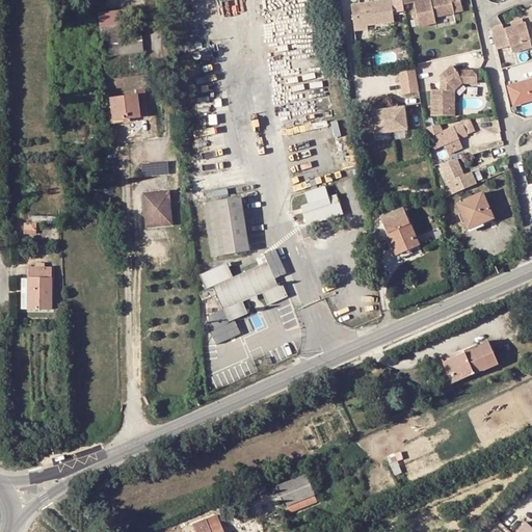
[(372,24),(399,20),(395,0),(380,0),(355,4),(360,29),(373,27),(372,24)]
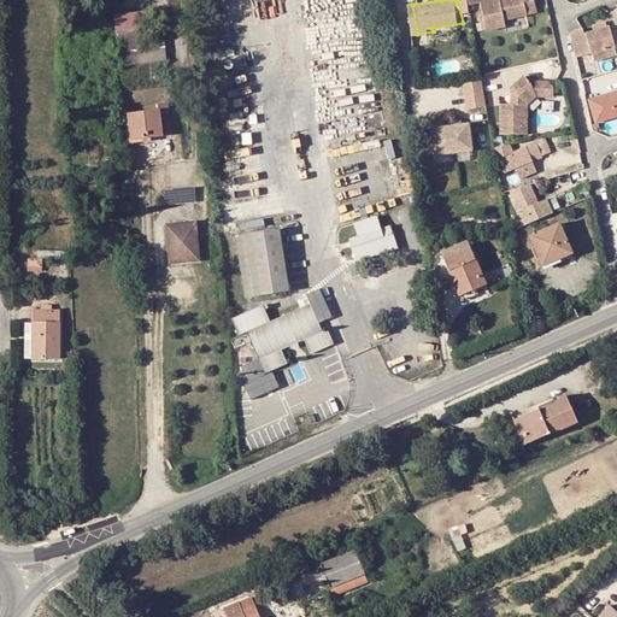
[(501,0),(492,3),(491,0),(472,0),(475,5),(485,4),(489,33),(509,28),(507,22),(528,18),(527,12),(536,10),(534,0),(501,0)]
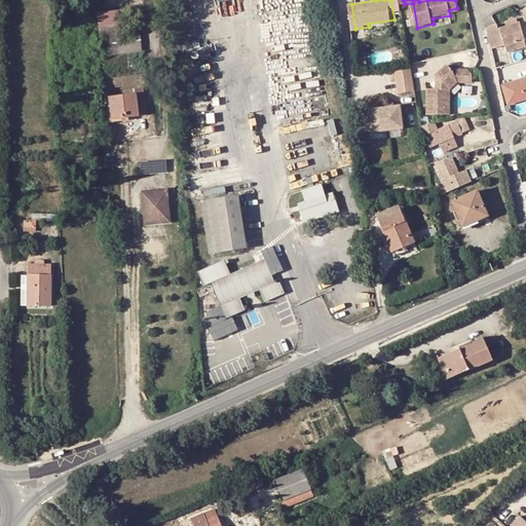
[(330,3),(321,3),(322,11),(331,10),(330,3)]
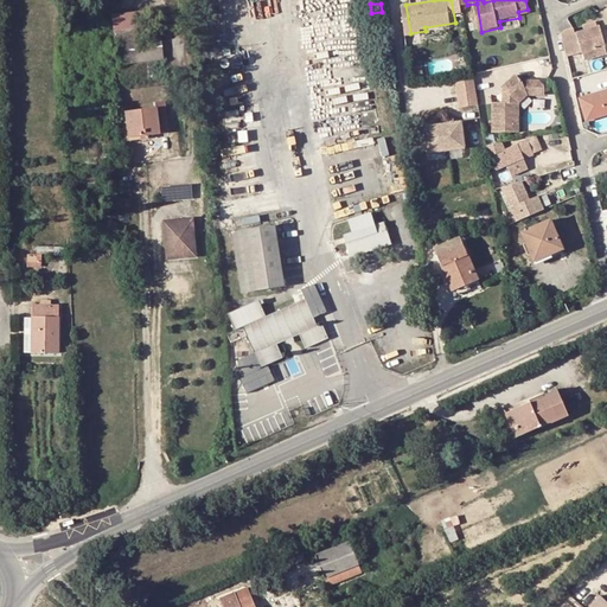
[(144,10),(114,12),(116,38),(128,37),(128,43),(146,40),(144,10)]
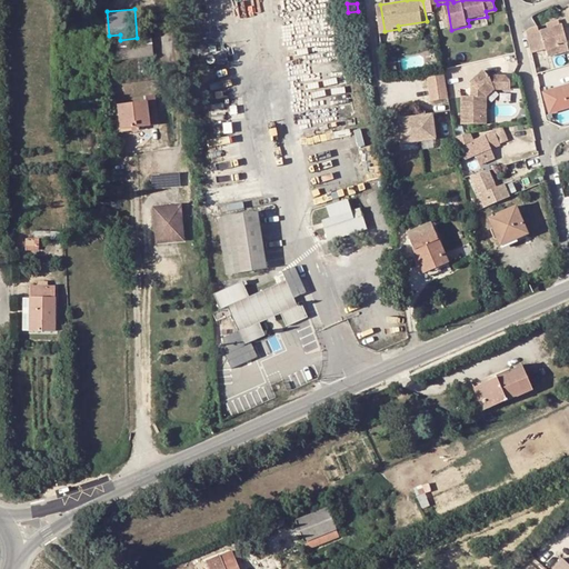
[(552,41),(563,38),(559,23),(556,23),(555,19),(549,21),(551,26),(537,30),(536,26),(527,28),(527,29),(523,30),(529,48),(543,43),(552,41)]
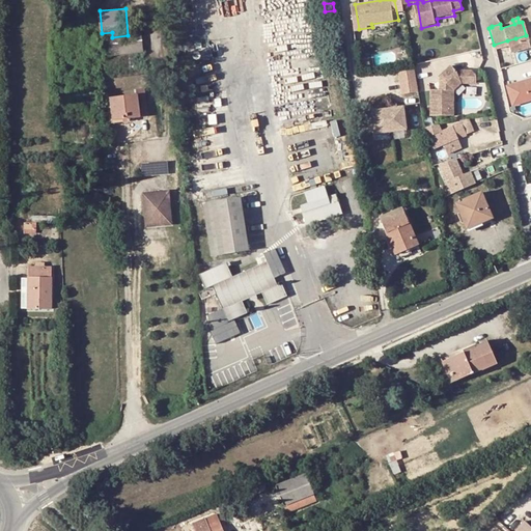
[(518,47),(528,44),(526,35),(515,38),(507,40),(510,50),(518,47)]
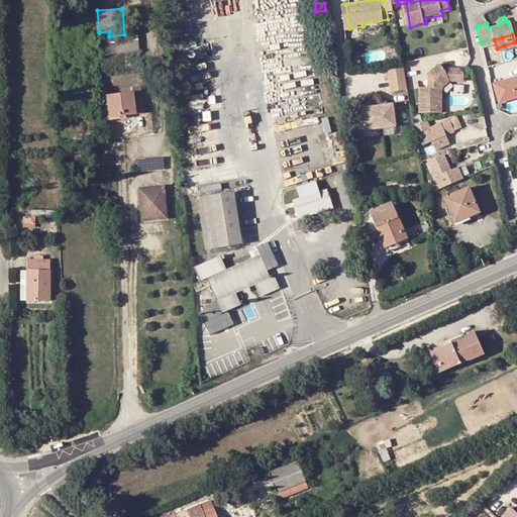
[(507,74),(506,63),(490,66),(492,77),(507,74)]
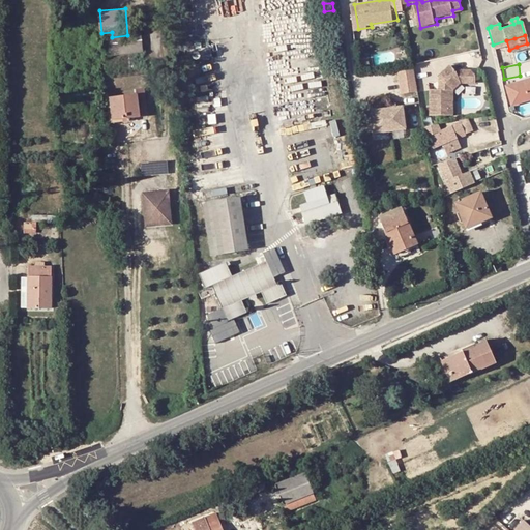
[(405,94),(420,91),(417,66),(401,68),(405,94)]
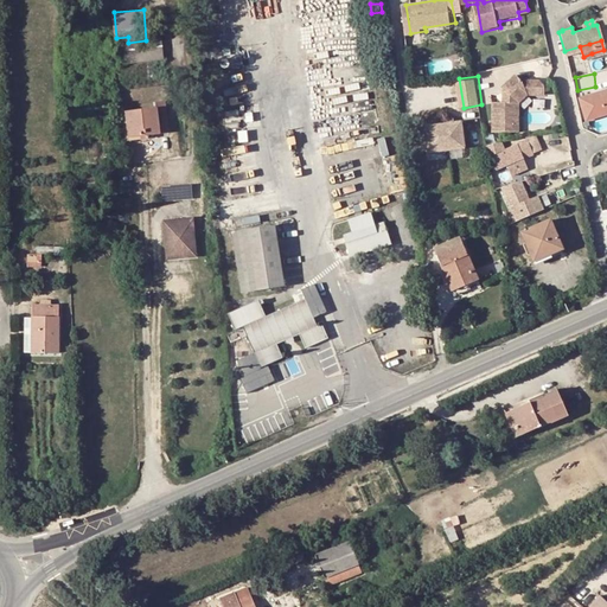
[(497,134),(517,134),(517,123),(523,123),(523,104),(531,96),(549,96),(549,88),(544,83),(525,82),(519,76),(510,87),(515,91),(508,98),(508,104),(497,104),(497,134)]
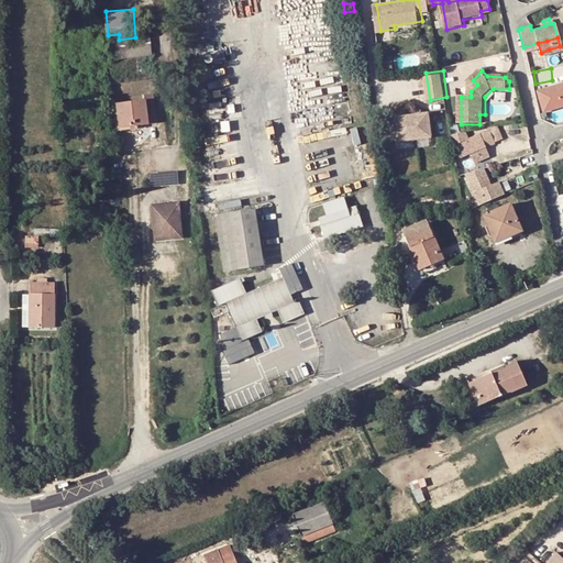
[(165,114),(163,80),(157,81),(157,89),(132,91),(132,90),(128,90),(128,101),(122,101),(123,117),(165,114)]
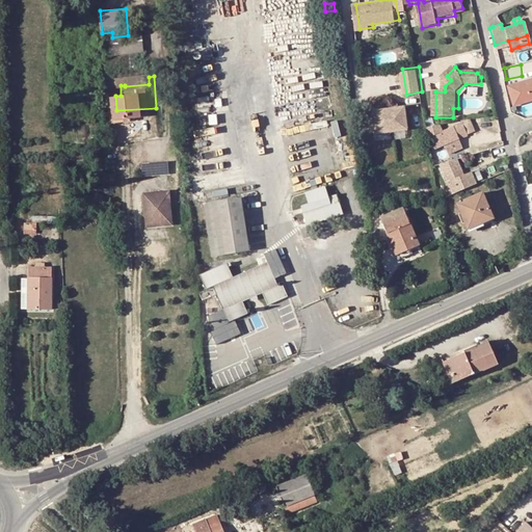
[(531,92),(531,76),(508,83),(512,99),(531,92)]
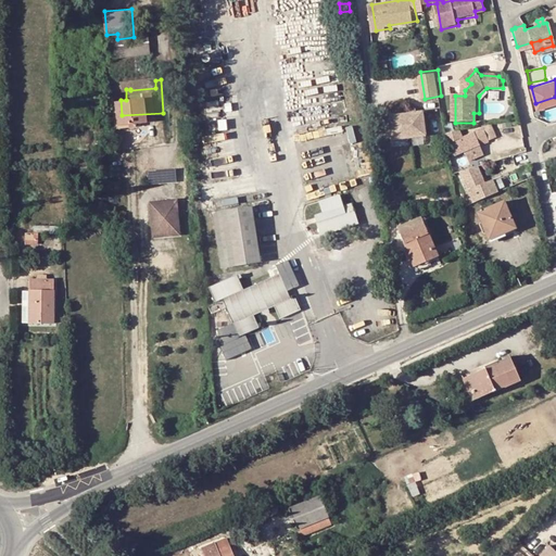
[(396,140),(429,136),(426,112),(419,113),(411,114),(408,114),(399,115),(393,116),(396,140)]
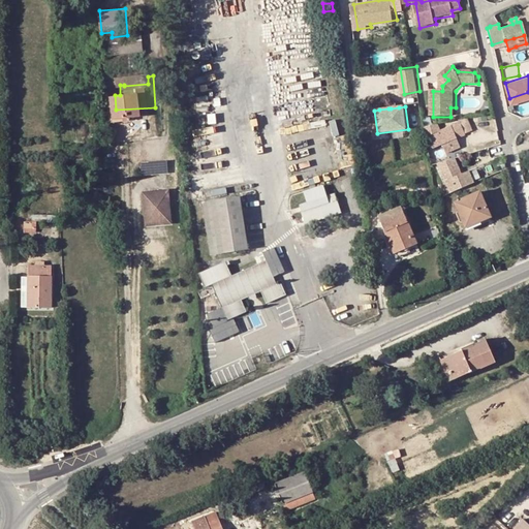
[(454,127),(431,137),(431,139),(436,150),(460,139),(458,134),(454,127)]
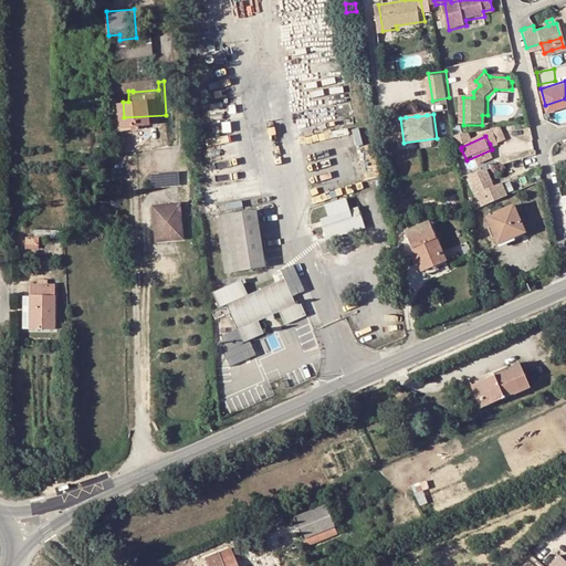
[(503,180),(498,182),(489,166),(468,176),(482,207),(510,194),(503,180)]
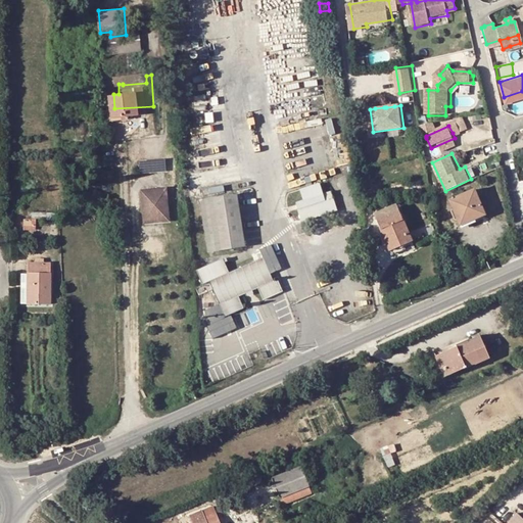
[(140,158),(141,172),(167,170),(165,157),(140,158)]
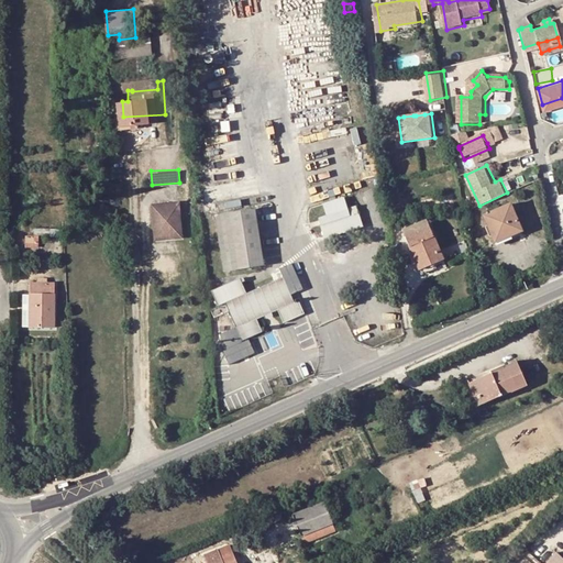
[(400,194),(394,196),(399,209),(405,207),(400,194)]
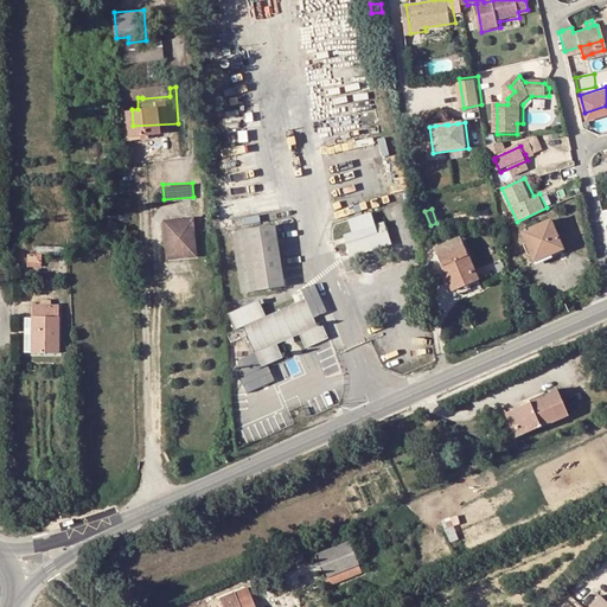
[(524,224),(534,249),(550,242),(553,247),(564,242),(553,213),(524,224)]
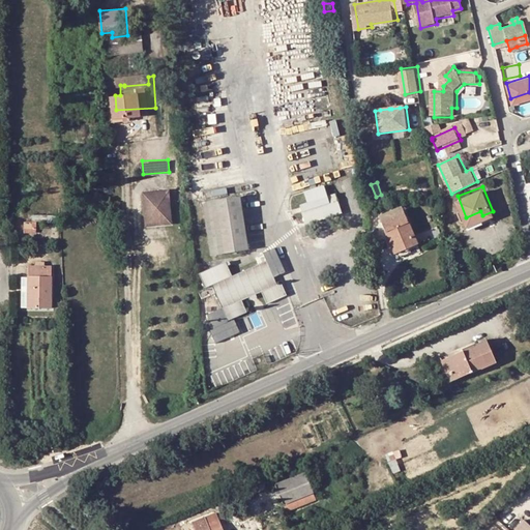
[(172,218),(169,188),(141,192),(144,222),(172,218)]
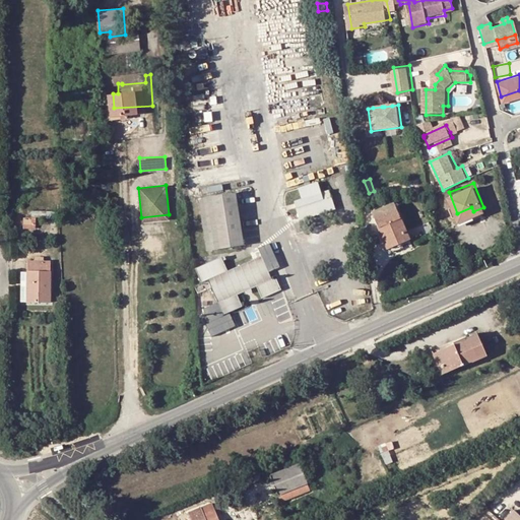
[(330,185),(298,195),(304,213),(335,203),(330,185)]
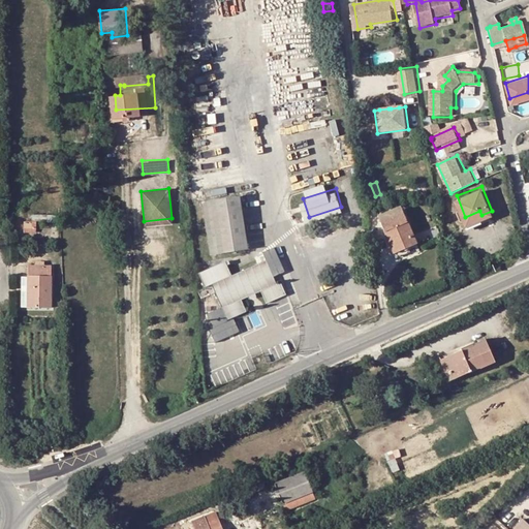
[(212,249),(250,243),(241,190),(204,196),(212,249)]
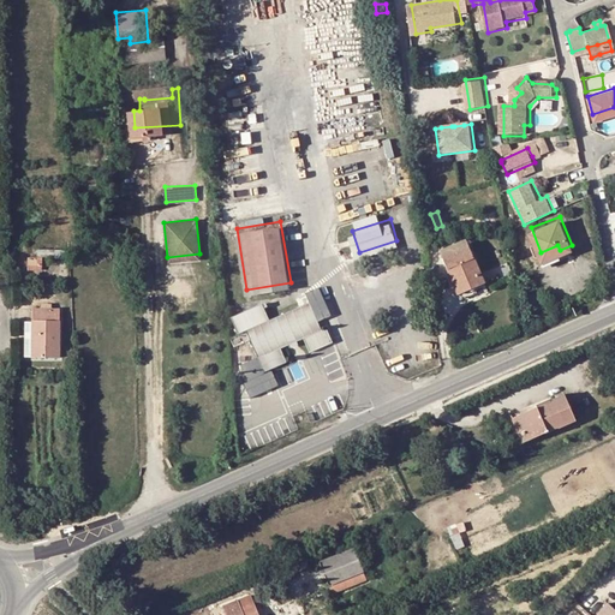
[(484,276),(469,240),(442,251),(458,287),(475,280),(484,276)]
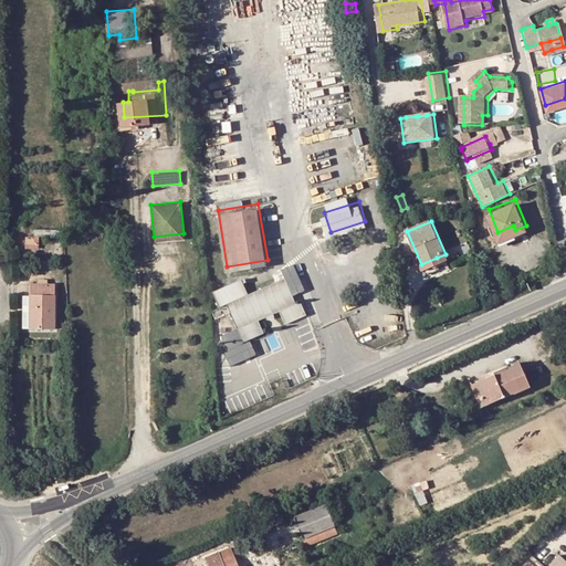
[(500,237),(515,230),(513,226),(498,232),(500,237)]
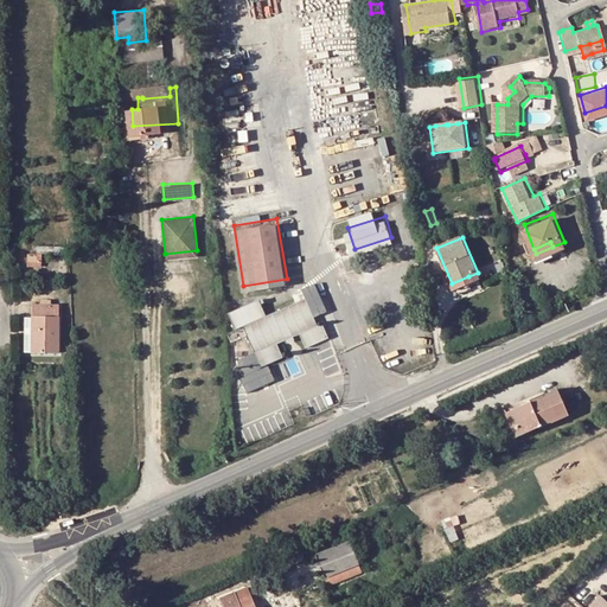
[(42,266),(43,254),(30,253),(29,266),(42,266)]
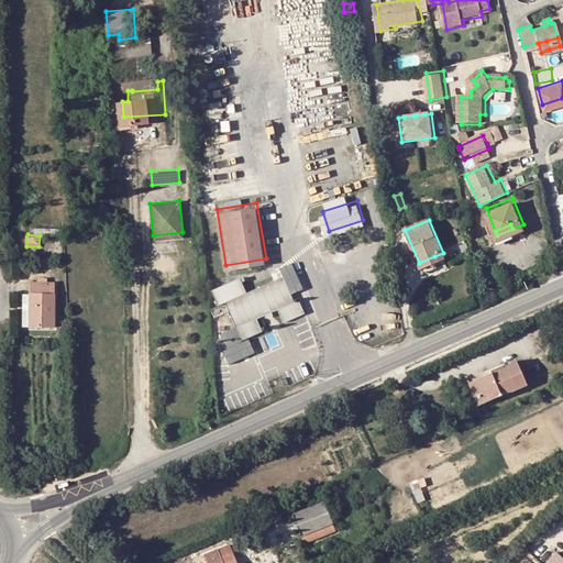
[(435,260),(434,256),(419,263),(420,266),(435,260)]
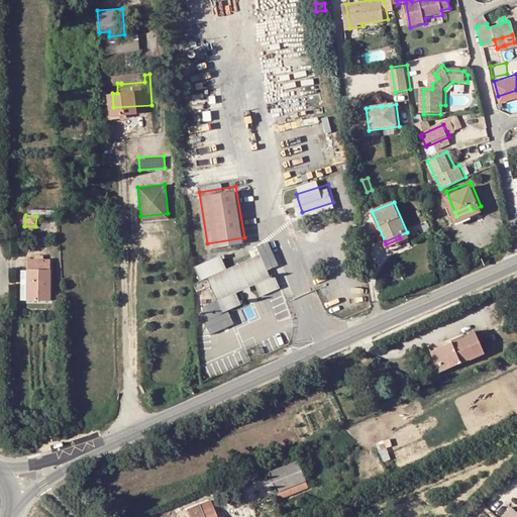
[(195,268),(201,281),(207,278),(221,312),(239,304),(234,293),(254,285),(261,297),(279,289),(274,278),(271,279),(268,272),(280,267),(269,241),(256,247),(260,255),(226,270),(221,256),(195,268)]
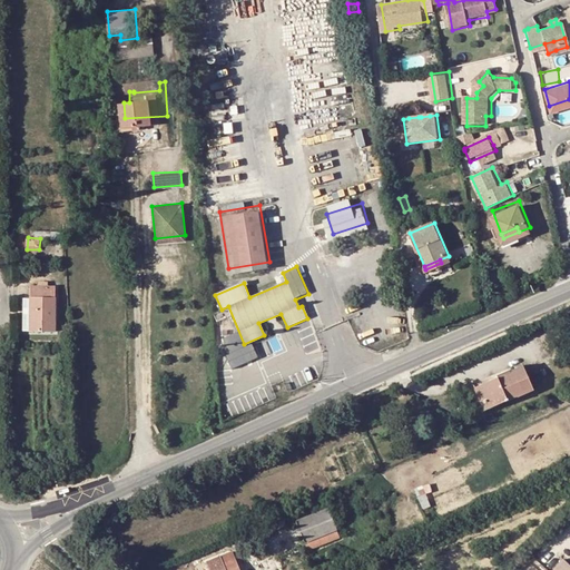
[(29,344),(53,343),(53,301),(48,301),(48,296),(37,296),(37,300),(29,300),(30,328),(29,344)]
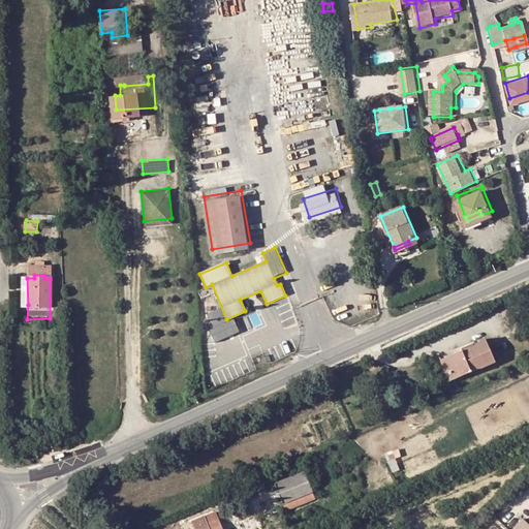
[(492,355),(483,335),(438,355),(442,364),(438,366),(443,377),(492,355)]
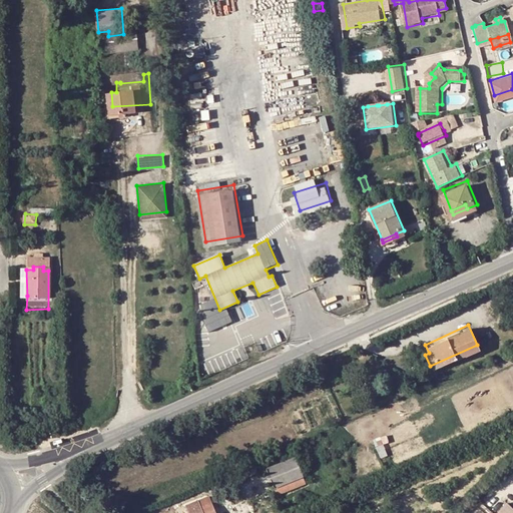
[(324,426),(324,416),(307,417),(308,426),(324,426)]
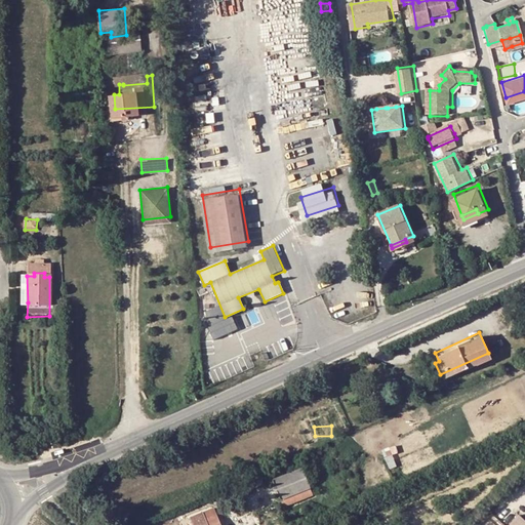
[(282,493),(310,481),(301,462),(274,475),(282,493)]
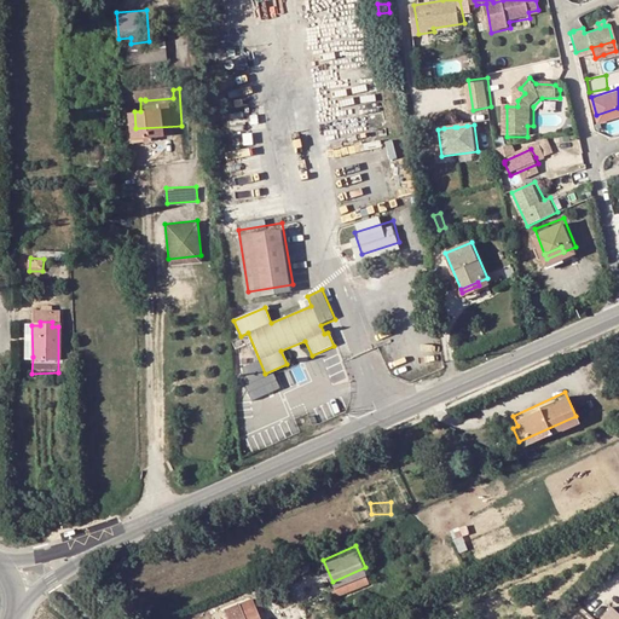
[(264,618),(258,605),(246,611),(241,601),(227,607),(232,617),(225,618),(264,618)]
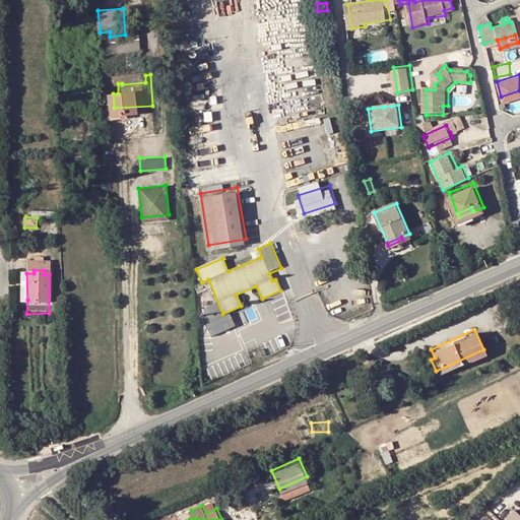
[(519,519),(519,514),(512,508),(501,519),(519,519)]
